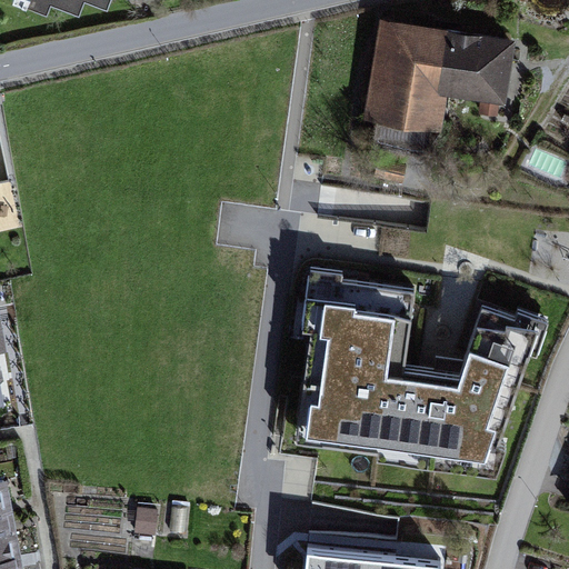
[(103,0),(56,0),(98,17),(103,0)]
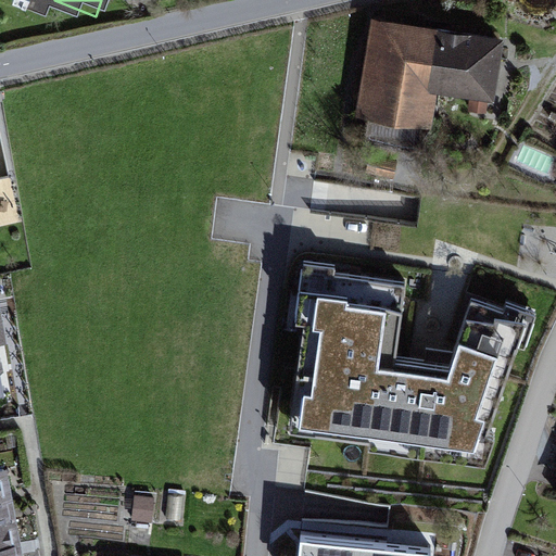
[(502,36),(373,21),(362,115),(427,123),(431,89),(494,97),(502,36)]
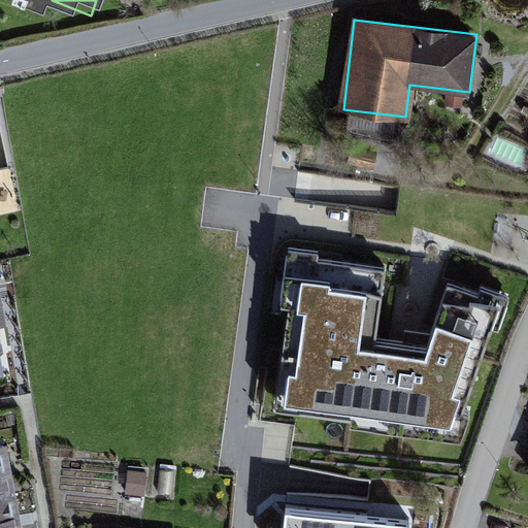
[(499,302),(449,287),(425,349),(376,342),(384,271),(296,259),(271,411),(449,438),(499,302)]
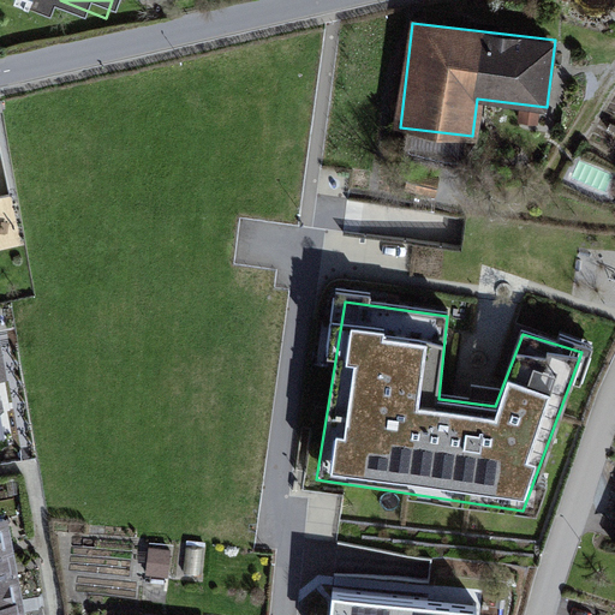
[(0,417),(6,412),(0,384),(11,383),(1,339),(0,339),(0,417)]
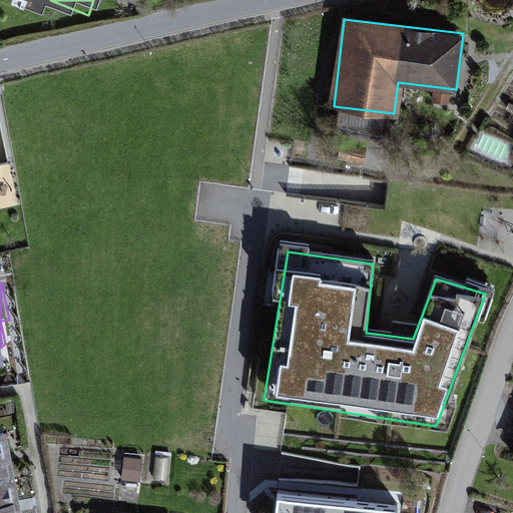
[(22,512),(6,432),(0,433),(0,512),(22,512)]
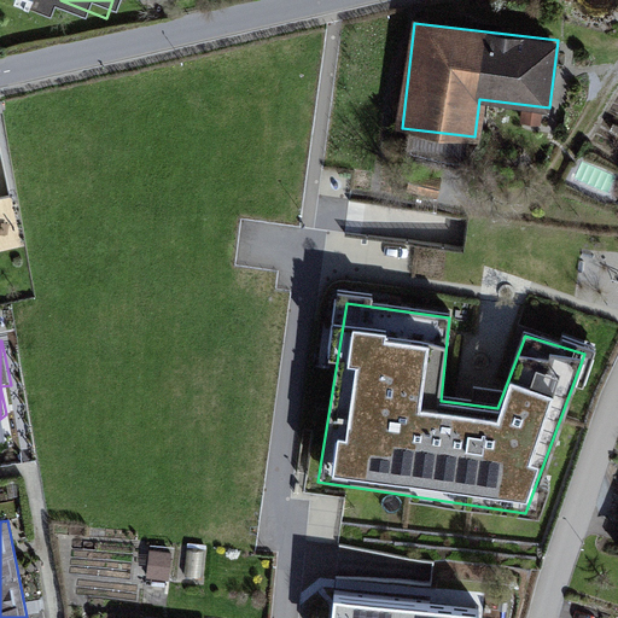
[(482,617),(484,607),(331,587),(326,617),(482,617)]
